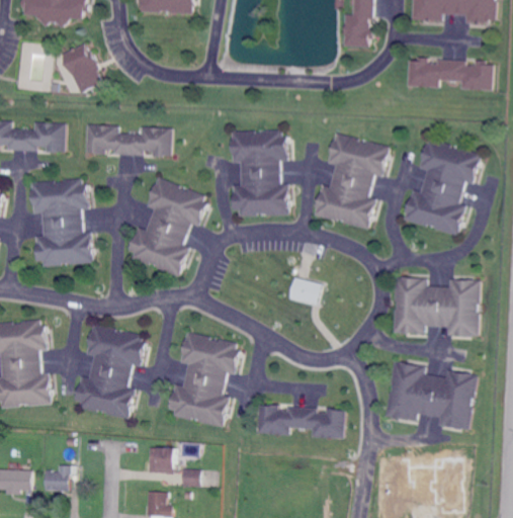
[(85,0),(85,4),(88,4),(87,12),(82,12),(81,19),(70,19),(60,28),(55,22),(49,21),(44,26),(33,15),(23,15),(24,7),(20,7),(20,0),(85,0)]
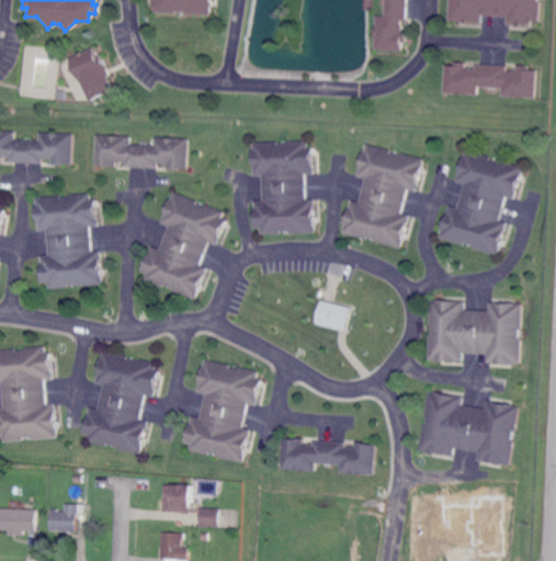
[(206,0),(206,15),(181,14),(181,12),(172,12),(172,14),(151,13),(151,3),(148,3),(148,0),(206,0)]
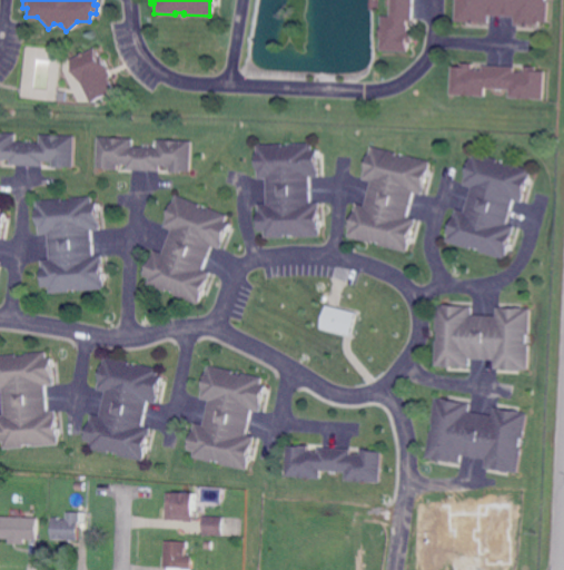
[(408,0),(408,22),(403,22),(403,27),(404,27),(404,31),(408,32),(408,45),(405,43),(404,53),(376,52),(377,17),(386,17),(386,0),(408,0)]
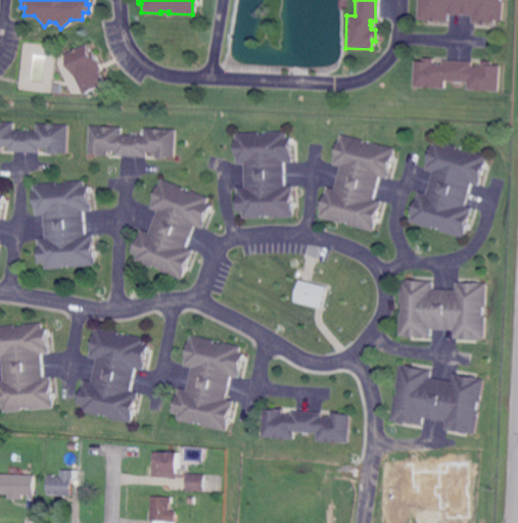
[(498,0),(498,2),(500,2),(499,21),(491,21),(491,24),(487,24),(487,25),(468,24),(468,16),(445,15),(444,22),(414,20),(414,0),(498,0)]
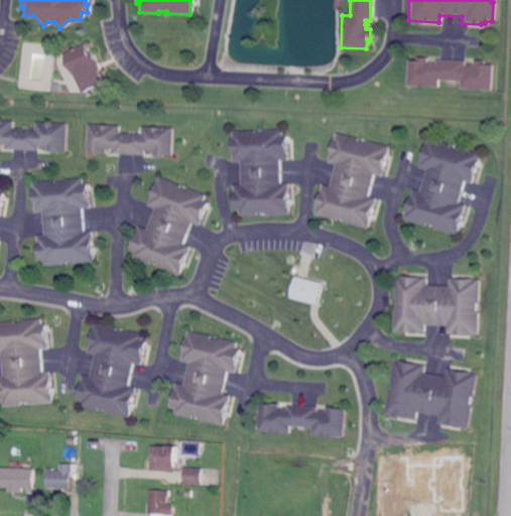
[(88,52),(90,51),(99,69),(95,71),(101,82),(80,93),(60,55),(83,44),(88,52)]
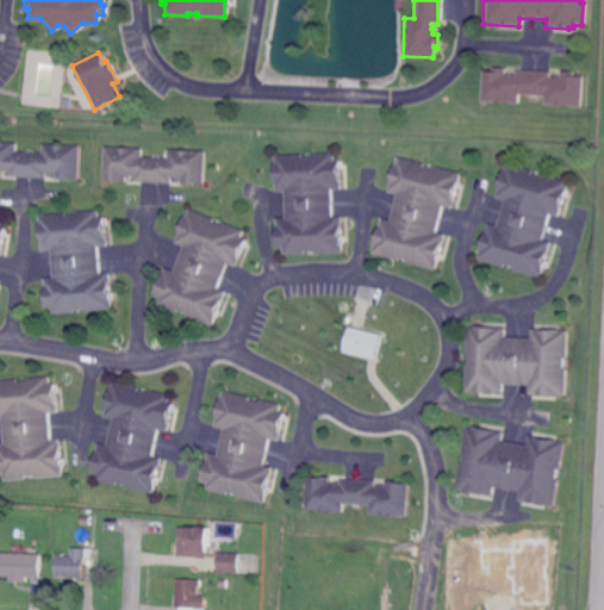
[(502,75),(506,75),(506,76),(512,78),(512,70),(547,73),(546,79),(550,79),(550,78),(556,78),(558,72),(567,73),(567,76),(579,78),(578,107),(541,105),(541,97),(516,95),(515,104),(478,103),(480,72),(490,72),(490,68),(502,69),(502,75)]
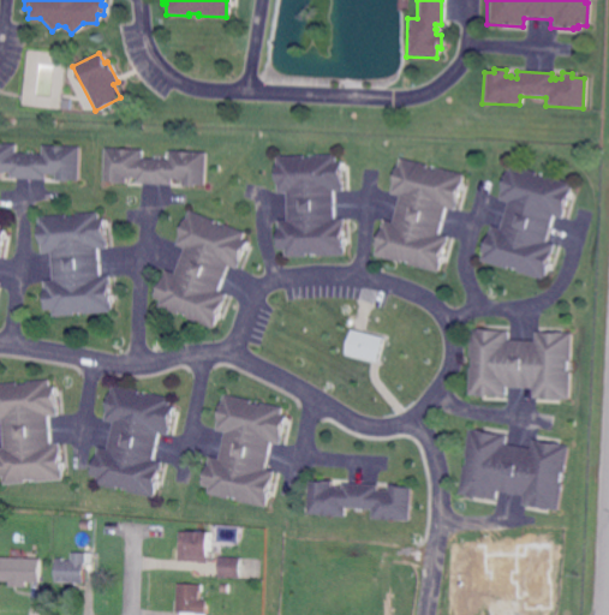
[(39,154),(39,147),(76,148),(75,181),(67,180),(67,181),(52,180),(52,177),(47,177),(47,174),(42,174),(41,179),(6,178),(7,173),(1,173),(1,174),(0,174),(0,143),(12,144),(12,154),(39,154)]
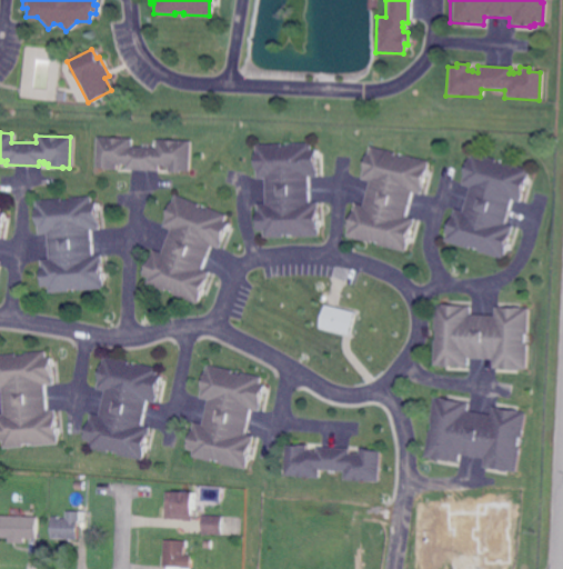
[(152,148),(152,140),(187,141),(186,172),(179,171),(178,172),(166,172),(166,168),(160,168),(160,166),(156,166),(156,171),(122,170),(122,165),(118,165),(118,166),(113,166),(113,170),(100,170),(100,169),(91,168),(92,138),(128,139),(128,147),(152,148)]
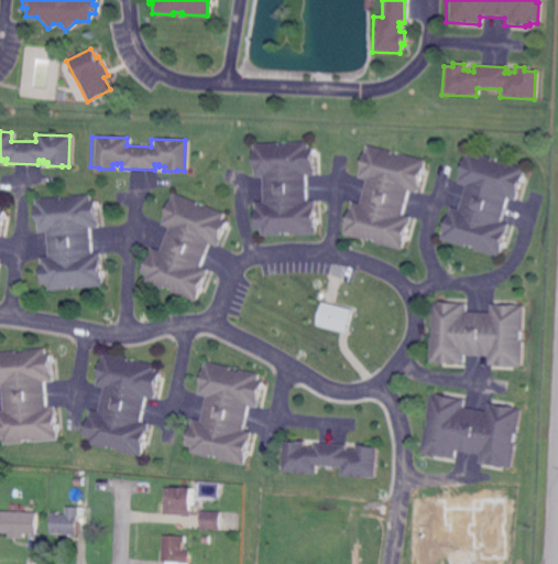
[(305,149),(310,149),(312,175),(303,175),(304,201),(312,201),(313,234),(287,235),(287,232),(279,232),(279,235),(259,236),(258,229),(252,229),(252,212),(253,212),(252,203),(261,203),(260,176),(252,177),(252,170),(251,170),(250,152),(251,152),(251,144),(275,143),(275,145),(284,145),(284,143),(305,142),(305,149)]
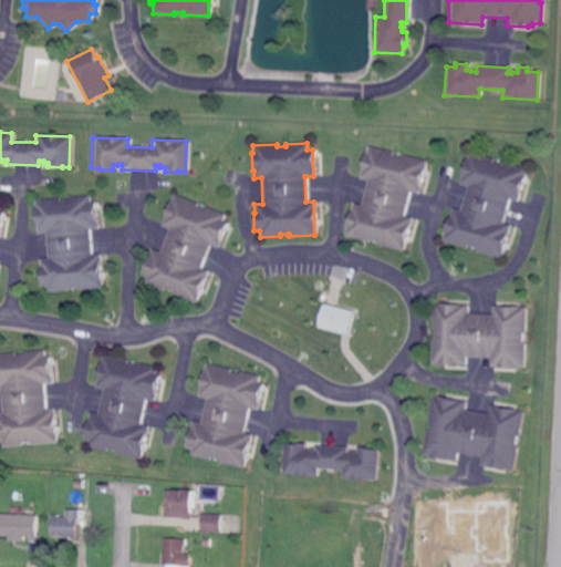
[(398,157),(400,155),(424,162),(415,195),(407,193),(401,216),(409,218),(400,251),(376,245),(377,243),(369,240),(367,244),(343,236),(344,229),(349,210),(351,203),(360,205),(366,182),(357,179),(359,174),(357,174),(363,153),(364,153),(365,146),(391,153),(391,155),(398,157)]
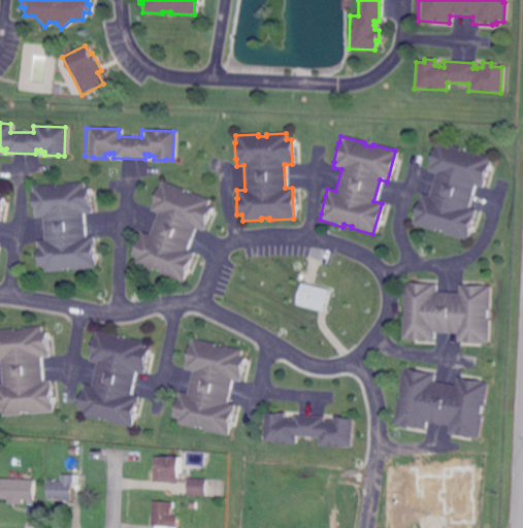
[(458,149),(457,151),(465,153),(465,151),(489,158),(480,188),(472,186),(465,207),(474,210),(464,240),(442,234),(443,231),(434,229),(433,231),(411,224),(413,218),(412,218),(417,201),(418,201),(420,194),(427,196),(433,174),(426,172),(428,165),(427,165),(432,147),(433,149),(435,141),(458,149)]
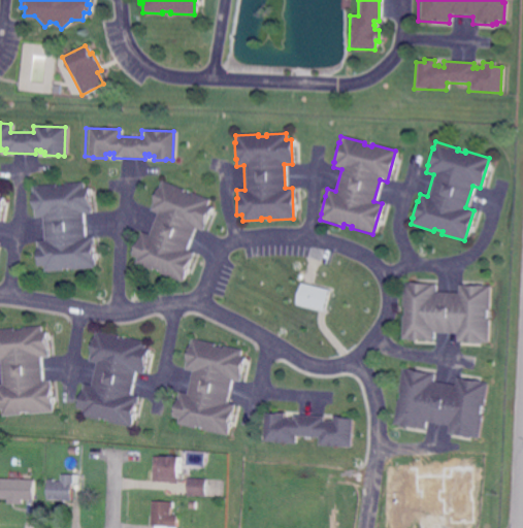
[(189,195),(190,193),(207,200),(205,206),(210,208),(201,231),(193,229),(185,250),(192,253),(181,283),(158,274),(159,272),(152,269),(151,271),(133,264),(135,258),(130,256),(139,232),(146,235),(155,213),(149,210),(160,182),(182,190),(182,192),(189,195)]
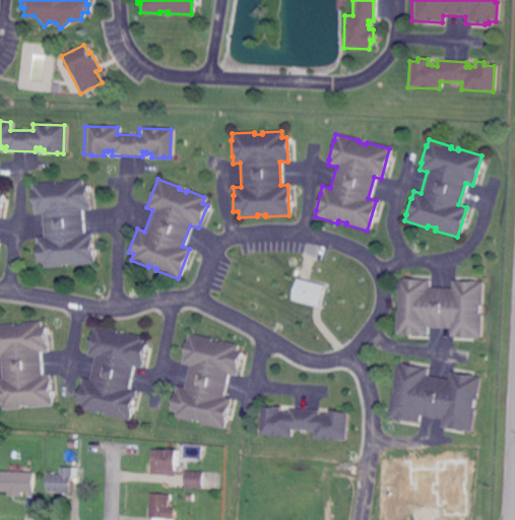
[(80,186),(85,186),(87,210),(79,210),(81,234),(89,233),(91,264),(68,266),(68,264),(60,264),(60,267),(42,268),(42,262),(37,263),(35,238),(42,238),(40,214),(33,215),(29,184),(53,182),(53,185),(62,184),(62,182),(80,180),(80,186)]
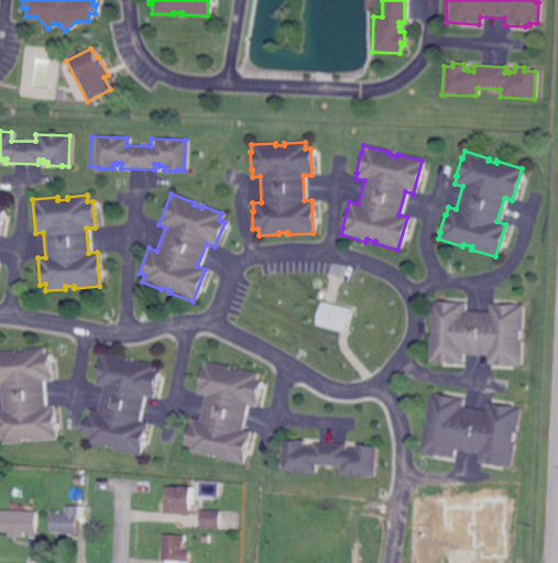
[(348,308),(319,299),(313,322),(342,330),(348,308)]
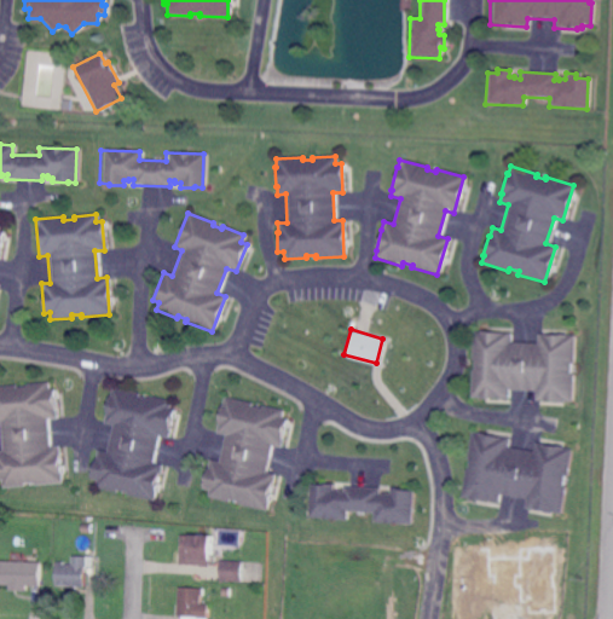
[(478,331),(501,333),(508,334),(507,342),(535,343),(535,335),(541,335),(565,335),(565,336),(571,336),(570,364),(567,364),(567,374),(570,374),(568,403),(532,401),(532,392),(505,391),(505,400),(467,398),(469,370),(472,370),(472,360),(469,360),(470,331),(478,331)]
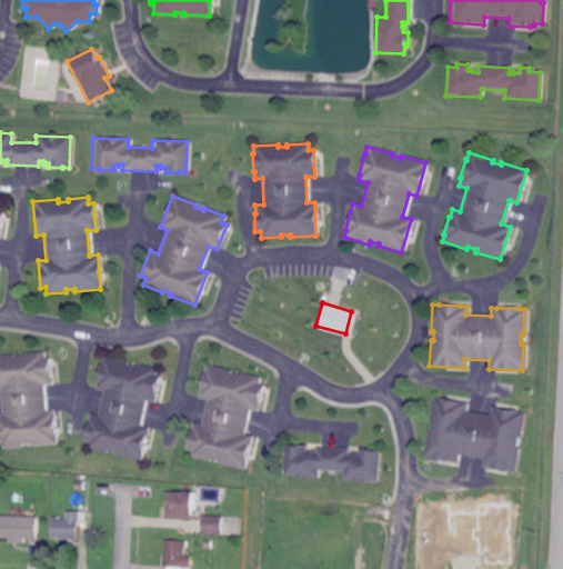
[(42,358),(48,357),(51,385),(41,386),(43,411),(53,410),(56,443),(30,447),(30,443),(20,445),(20,447),(1,449),(0,442),(0,415),(0,356),(12,355),(12,357),(21,356),(21,353),(42,351),(42,358)]
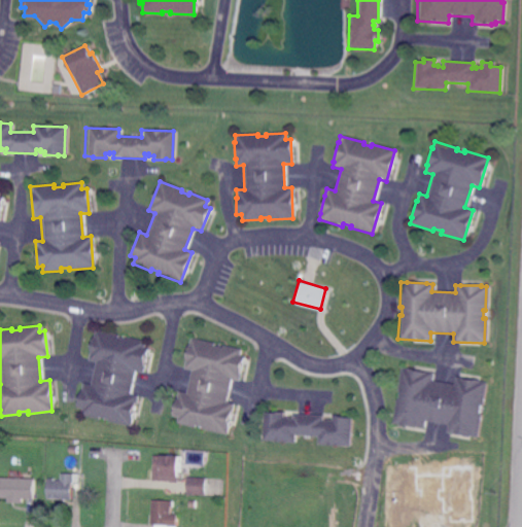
[(125,340),(125,338),(143,342),(142,348),(147,349),(141,374),(134,372),(129,394),(136,396),(129,426),(106,421),(106,420),(98,418),(98,419),(79,415),(80,409),(75,408),(81,383),(89,385),(95,362),(87,360),(94,330),(116,337),(116,338),(125,340)]
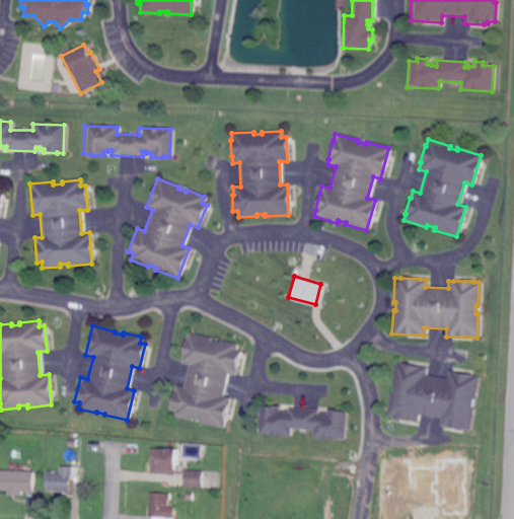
[(216,343),(217,341),(235,345),(234,350),(239,352),(233,376),(226,374),(221,396),(228,398),(220,429),(198,424),(199,422),(191,420),(191,422),(172,417),(173,412),(168,411),(174,385),(181,387),(188,365),(179,363),(187,332),(210,339),(209,341),(216,343)]
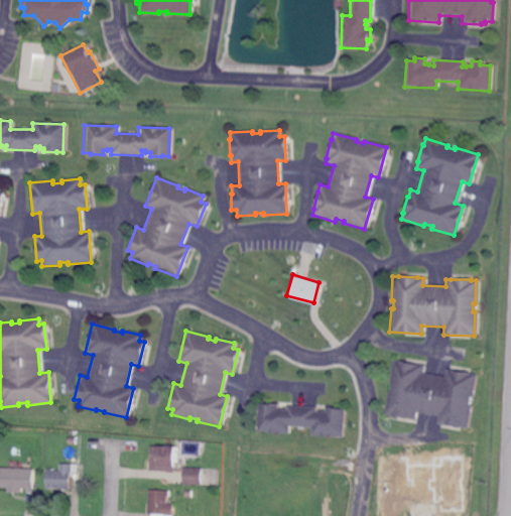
[(442,377),(443,370),(473,375),(470,397),(468,397),(467,405),(468,405),(464,428),(434,423),(435,415),(412,411),(411,420),(382,415),(386,391),(388,392),(389,384),(387,384),(391,361),(421,366),(419,373),(442,377)]
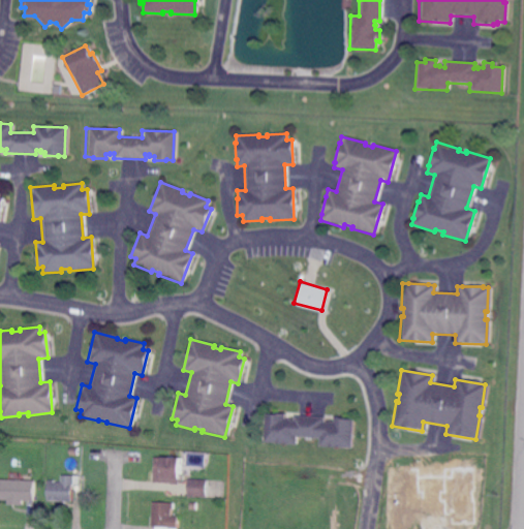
[(282,418),(286,419),(286,421),(291,421),(291,415),(321,417),(321,423),(327,424),(327,422),(330,423),(331,416),(339,417),(339,418),(350,419),(348,448),(316,446),(317,439),(294,437),(294,445),(260,443),(263,413),(273,414),(274,413),(282,413),(282,418)]
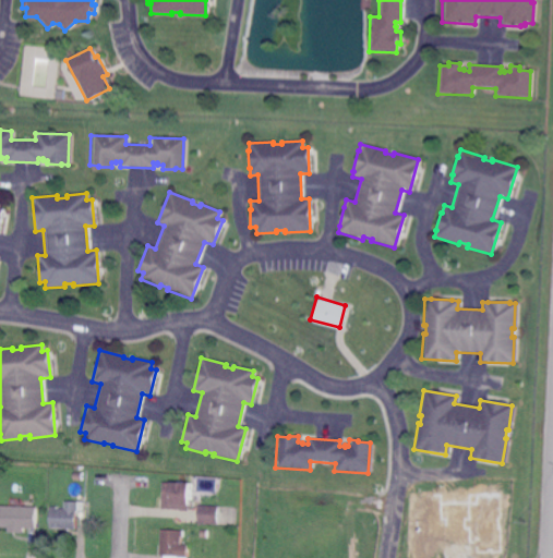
[(188,510),(175,509),(166,509),(159,509),(159,501),(160,499),(160,482),(187,483),(189,483),(188,509),(188,510)]
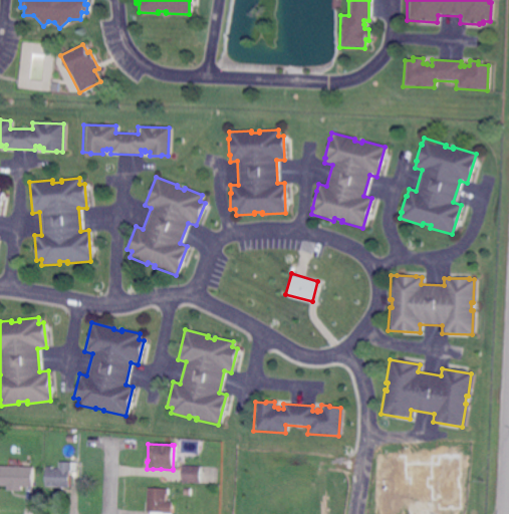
[(75,470),(74,470),(69,470),(69,487),(68,487),(67,487),(62,487),(59,487),(58,487),(48,487),(44,486),(44,481),(45,466),(51,467),(50,468),(55,468),(58,468),(58,461),(76,462),(75,470)]
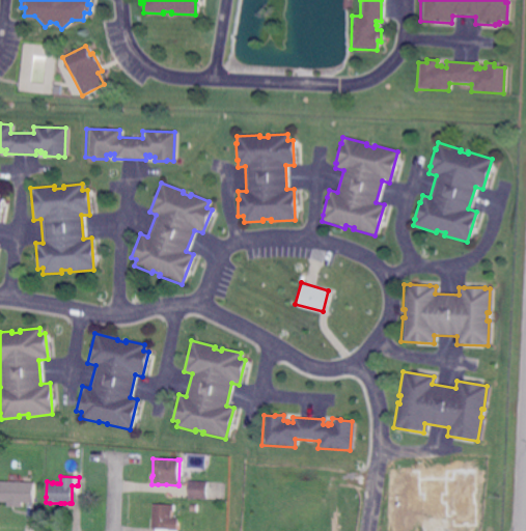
[(33,502),(29,502),(22,502),(21,507),(9,506),(7,506),(6,506),(6,502),(0,501),(0,480),(7,481),(8,481),(9,481),(14,481),(17,481),(29,482),(33,482),(33,502)]
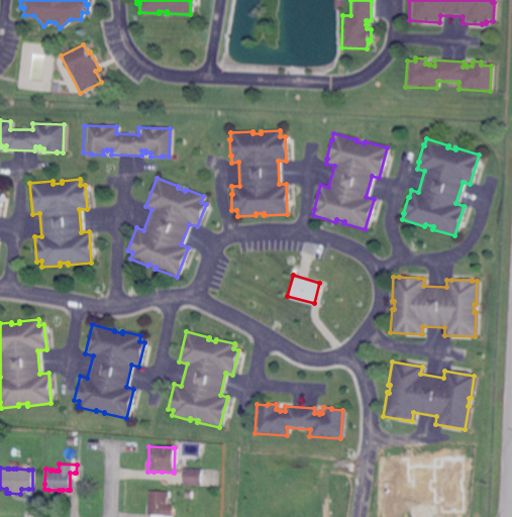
[(200,486),(185,485),(183,485),(182,485),(182,484),(182,475),(182,469),(182,468),(201,469),(200,485),(200,486)]
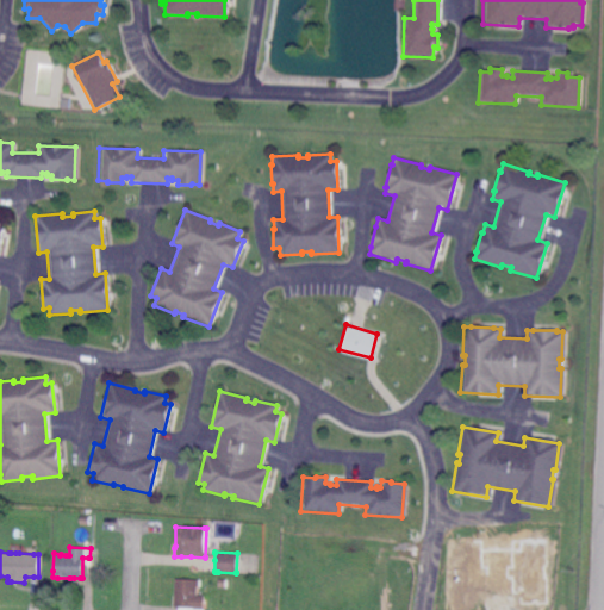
[(198,586),(195,586),(195,590),(195,595),(203,595),(203,609),(193,609),(175,608),(173,608),(173,599),(173,598),(173,597),(174,578),(198,579),(198,586)]
